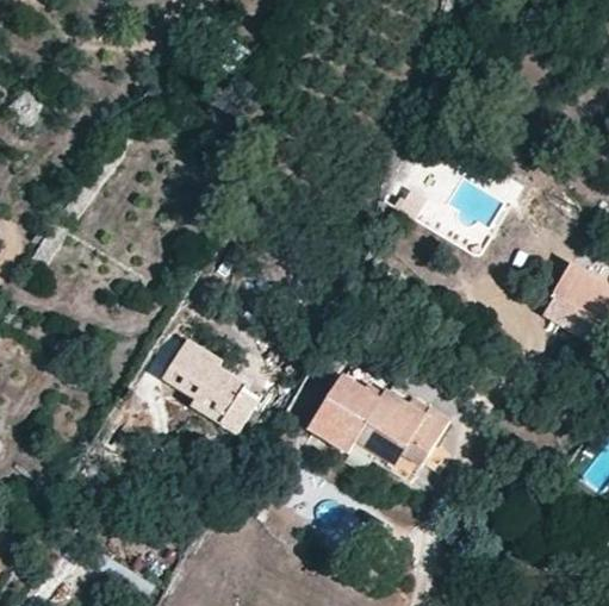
[(235,74),(249,48),(229,38),(216,63),(235,74)]
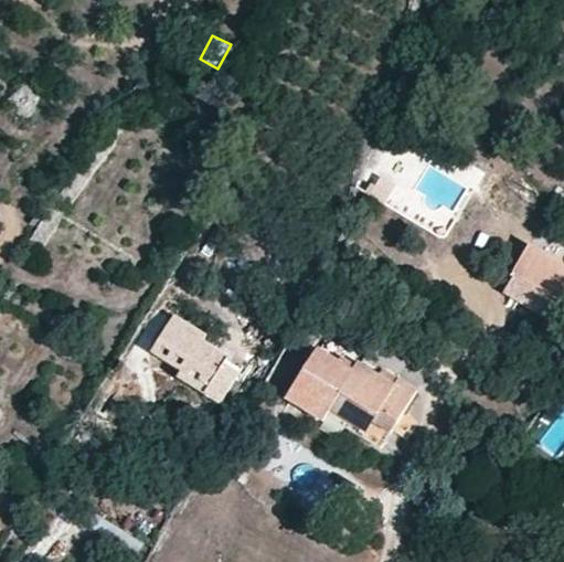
[(563,264),(528,242),(510,272),(513,273),(502,292),(547,318),(563,293),(563,264)]
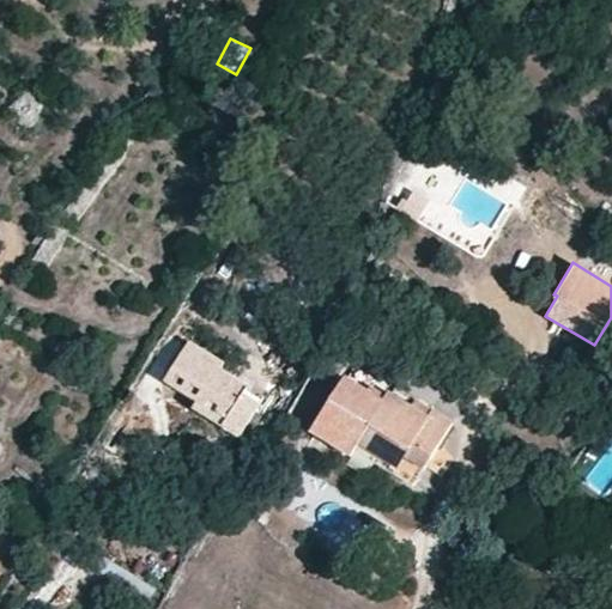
[(265,396),(218,366),(222,360),(188,340),(162,379),(195,400),(192,406),(240,437),(265,396)]
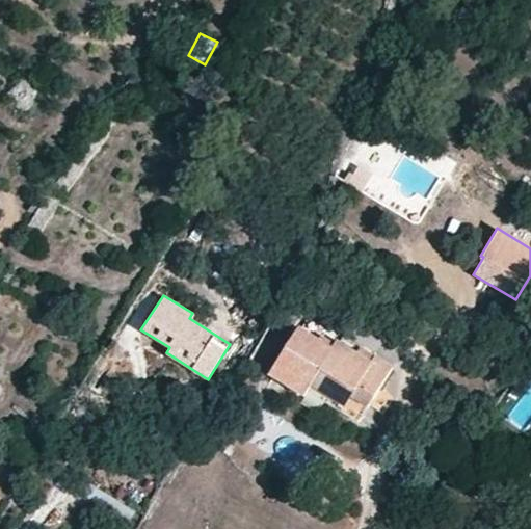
[(332,346),(298,324),(267,374),(303,396),(307,390),(309,387),(332,346)]
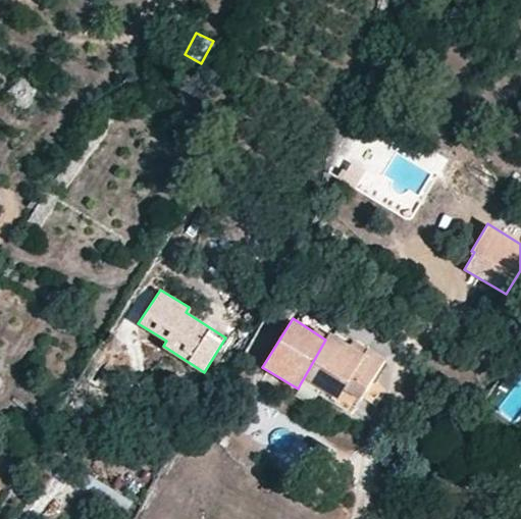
[(365,354),(330,332),(325,340),(303,379),(301,382),(352,414),(385,360),(369,349),(365,354)]
